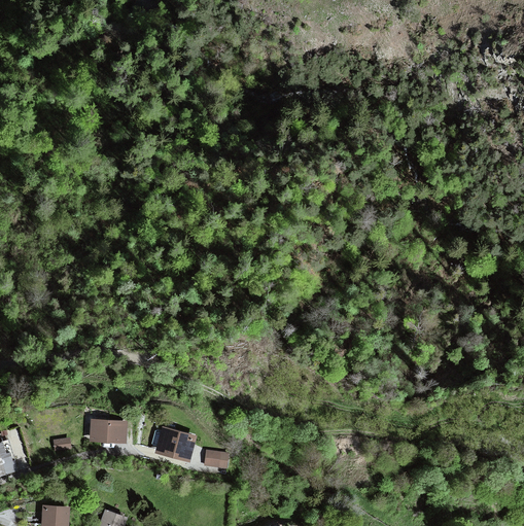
[(127,420),(89,417),(91,441),(127,443),(127,420)]
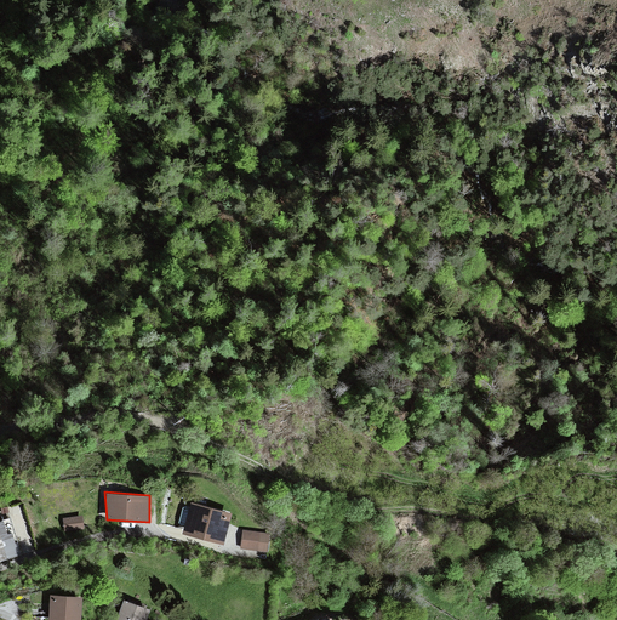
[(230,512),(188,501),(184,533),(224,546),(230,512)]
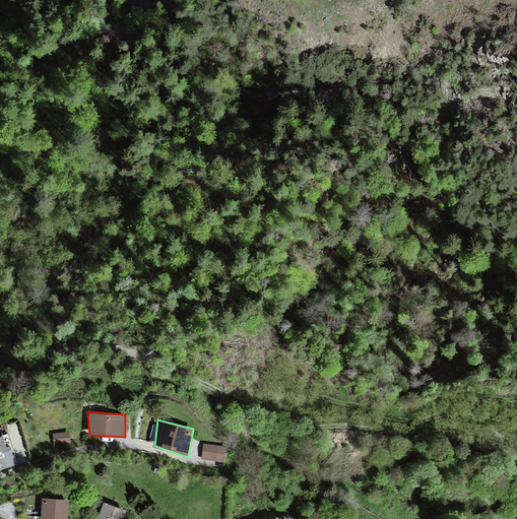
[(1,437),(0,436),(0,470),(18,465),(12,446),(4,448),(1,437)]
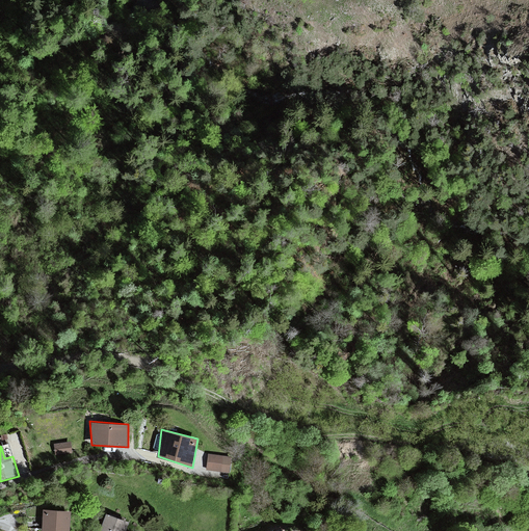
[(234,471),(235,452),(211,451),(210,469),(234,471)]
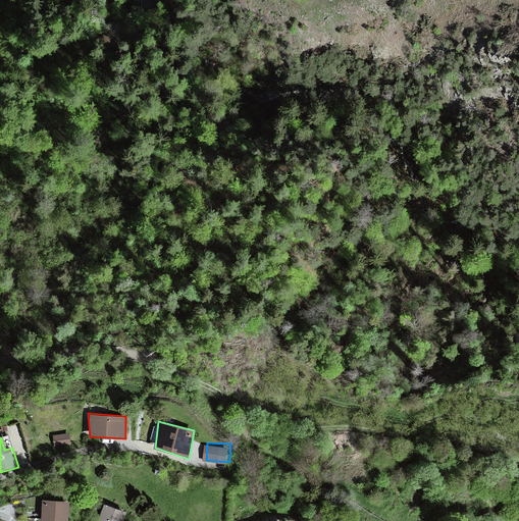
[(67,520),(68,502),(41,501),(40,520),(67,520)]
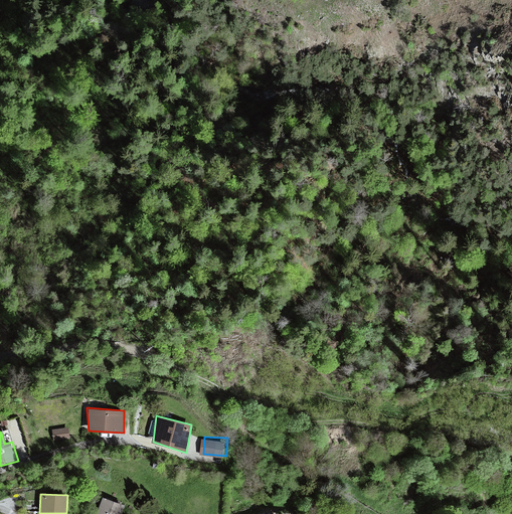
[(124,513),(127,506),(102,498),(97,513),(124,513)]
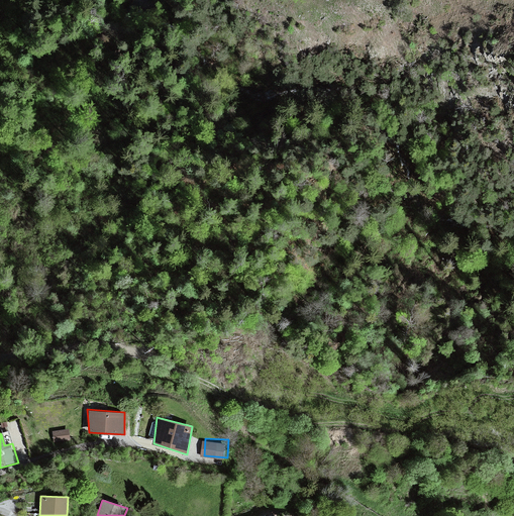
All buildings are outlined.
